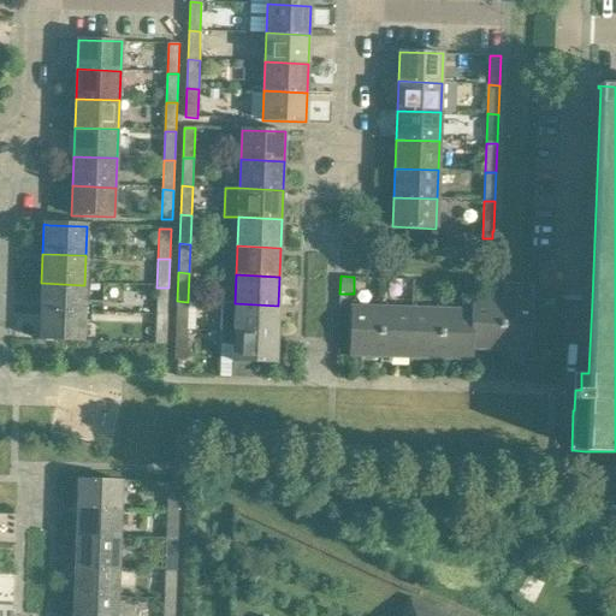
[(83,314),(84,285),(41,283),(40,313),(83,314)]
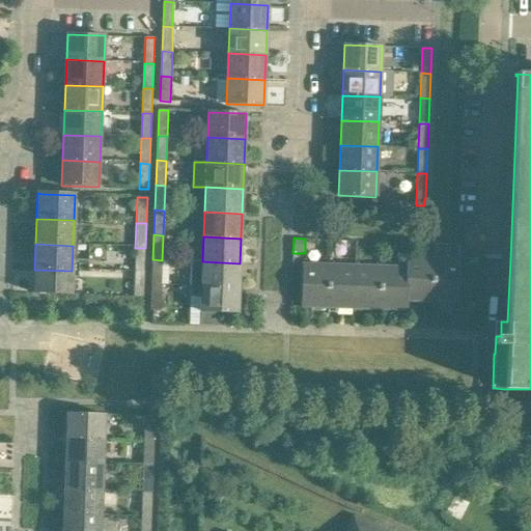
[(144,274),(145,248),(135,248),(134,273),(144,274)]
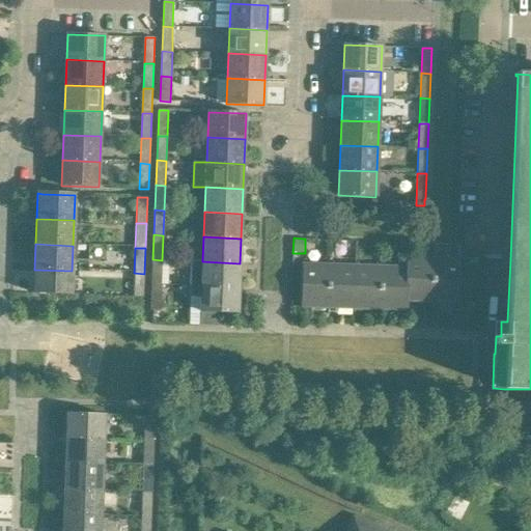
[(431,302),(432,256),(406,255),(404,263),(407,264),(406,301),(407,301),(431,302)]
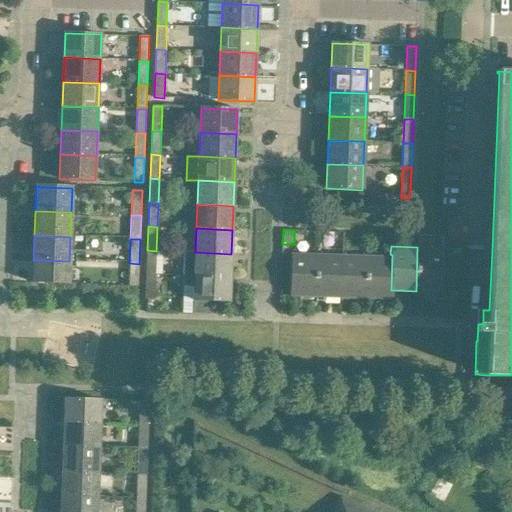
[(443,248),(417,247),(416,291),(442,291),(443,248)]
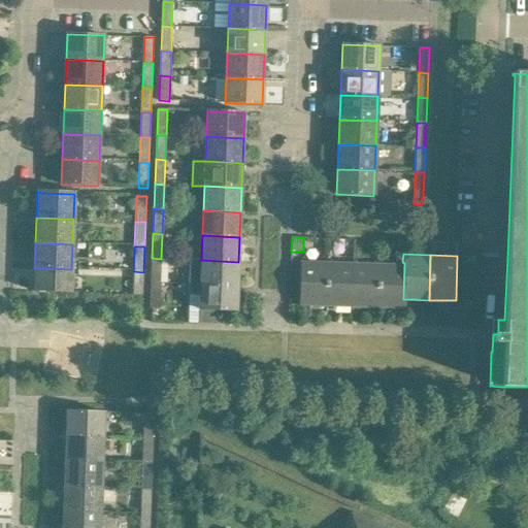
[(160,284),(161,259),(152,258),(151,283),(160,284)]
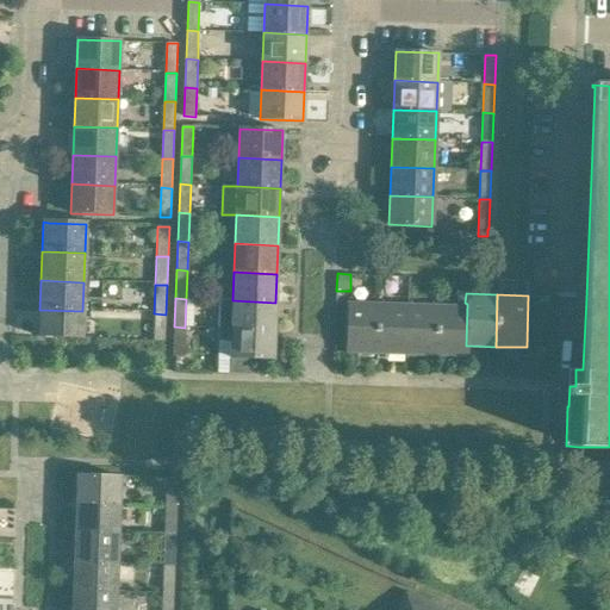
[(274,330),(275,303),(232,300),(221,300),(219,329),(231,329),(274,330)]
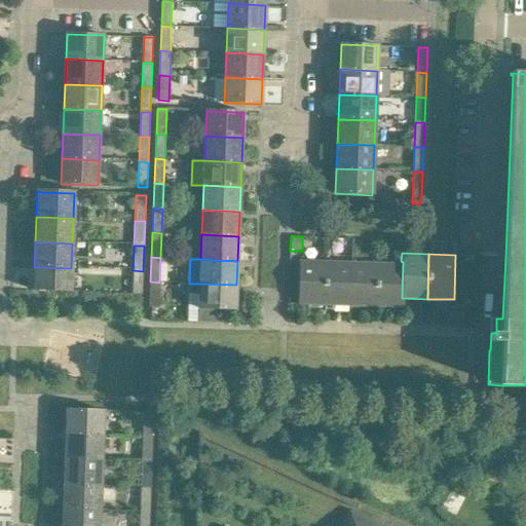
[(325,305),(327,260),(299,259),(297,304),(325,305)]
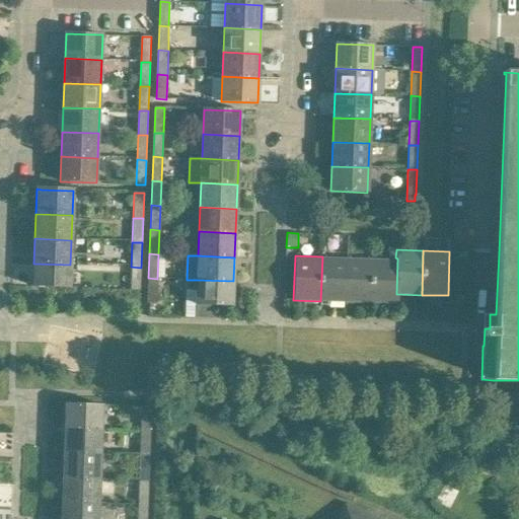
[(346,301),(348,256),(322,256),(320,301),(346,301)]
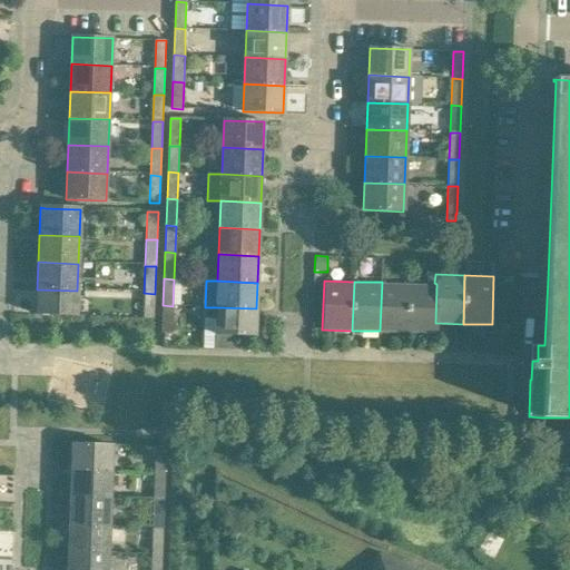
[(408,332),(410,283),(382,282),(380,331),(408,332)]
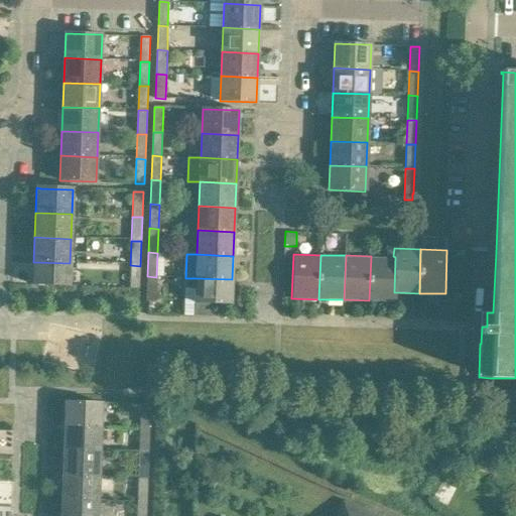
[(395,257),(393,256),(371,256),(369,300),(395,301),(395,292),(394,292),(395,257)]
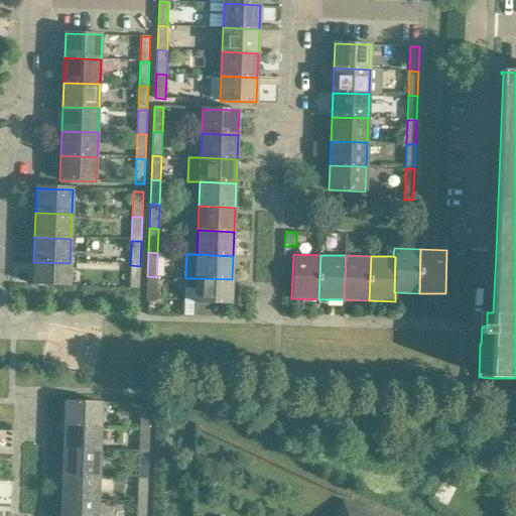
[(69,287),(70,263),(33,262),(32,286),(69,287)]
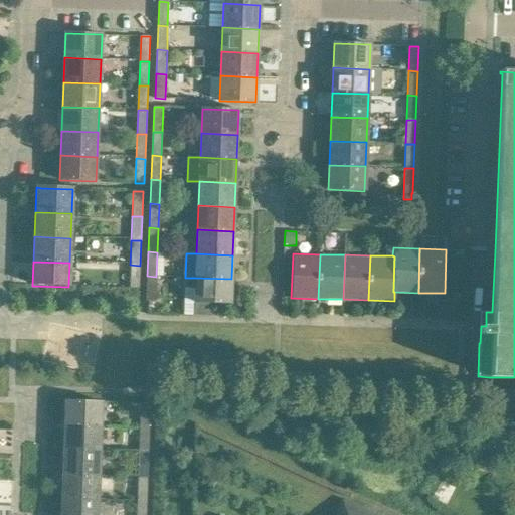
[(139,290),(140,266),(130,265),(129,290),(139,290)]
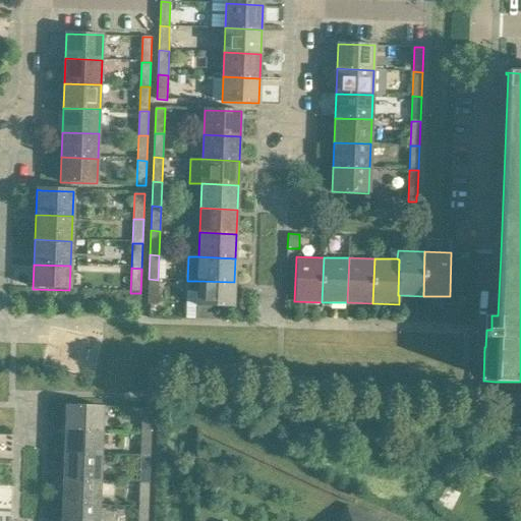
[(157,305),(158,280),(149,279),(148,304),(157,305)]
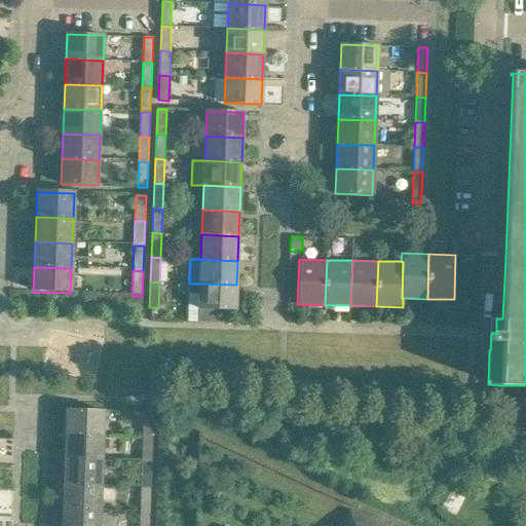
[(235,310),(236,285),(199,284),(189,284),(189,294),(199,294),(198,309),(198,323),(224,324),(224,310),(229,310),(232,310),(235,310)]
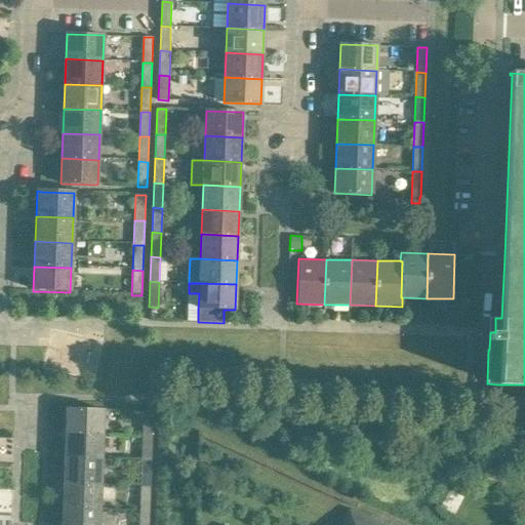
[(103,436),(104,410),(67,409),(66,434),(103,436)]
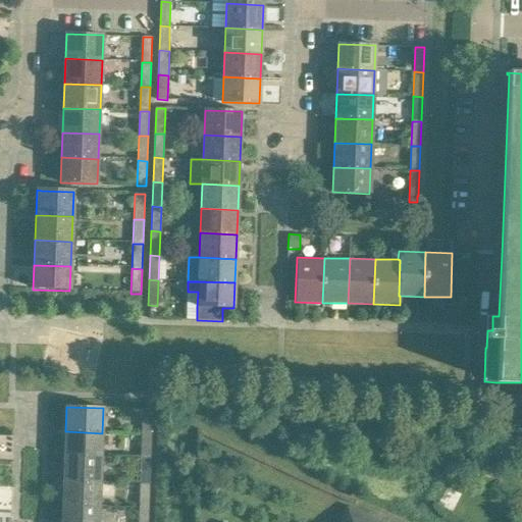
[(151,435),(152,410),(143,410),(142,435),(151,435)]
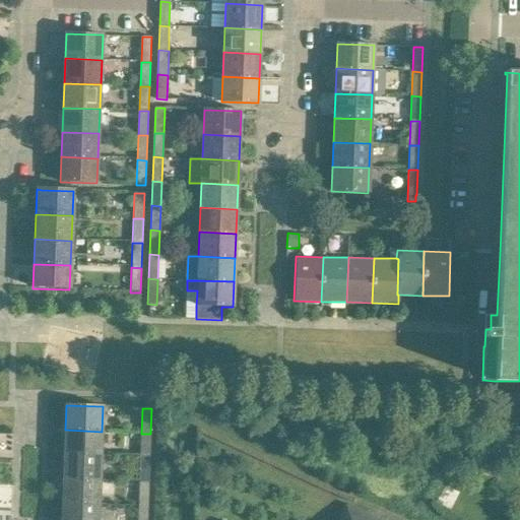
[(101,456),(102,432),(65,430),(64,454),(101,456)]
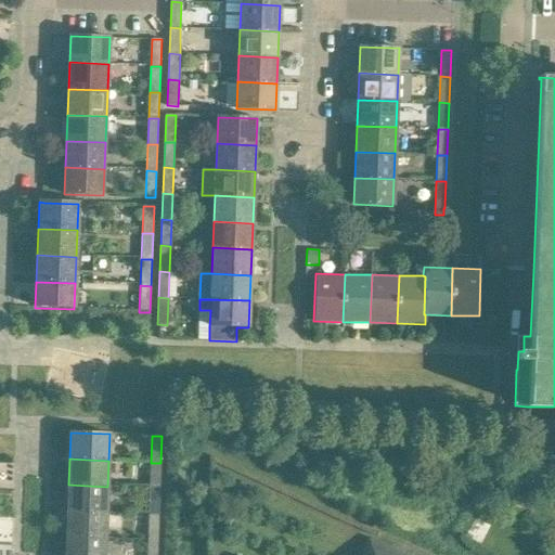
[(159,489),(160,463),(151,463),(150,488),(159,489)]
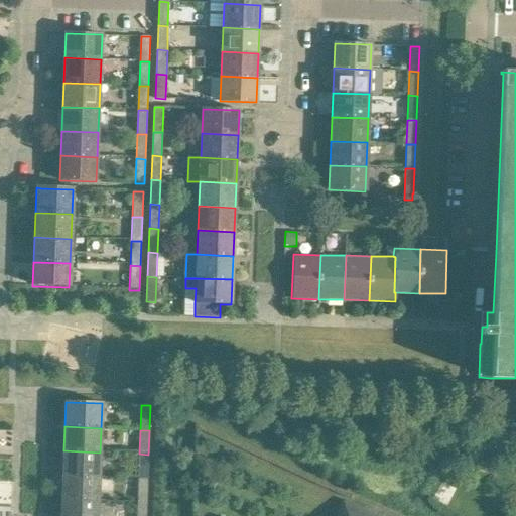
[(99,477),(100,453),(63,450),(62,475),(99,477)]
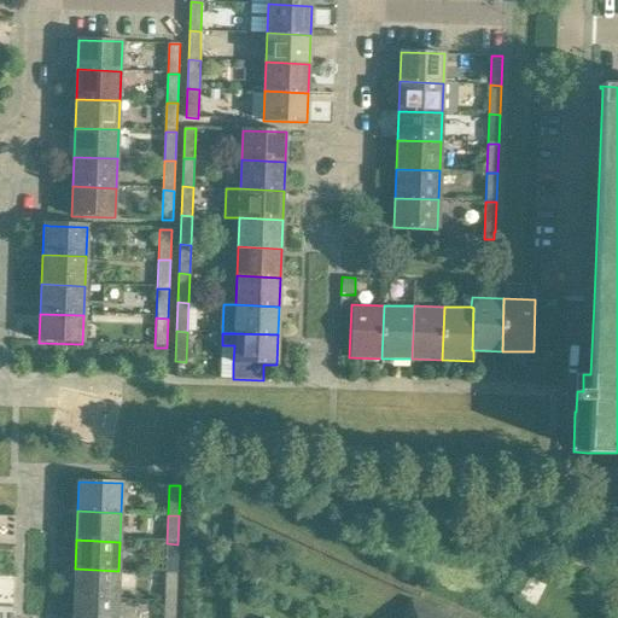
[(176,573),(178,544),(167,543),(167,572),(176,573)]
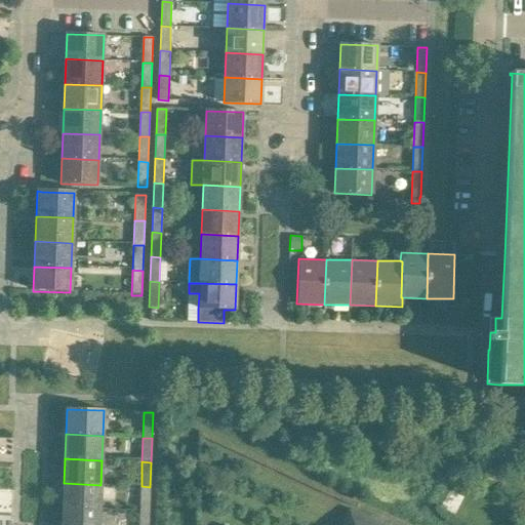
[(101,509),(101,485),(64,483),(63,508),(101,509)]
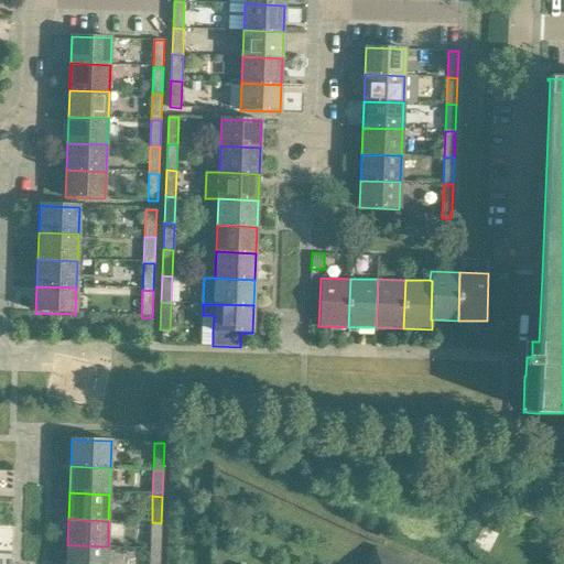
[(161,550),(161,523),(152,522),(151,549),(161,550)]
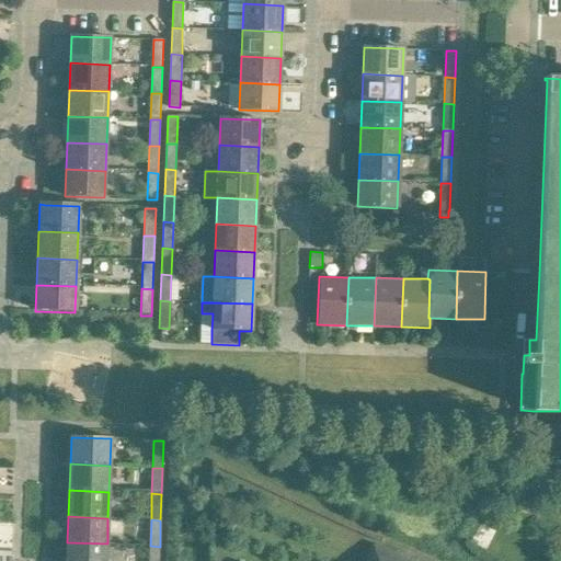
[(539,531),(552,537),(557,527),(544,521),(539,531)]
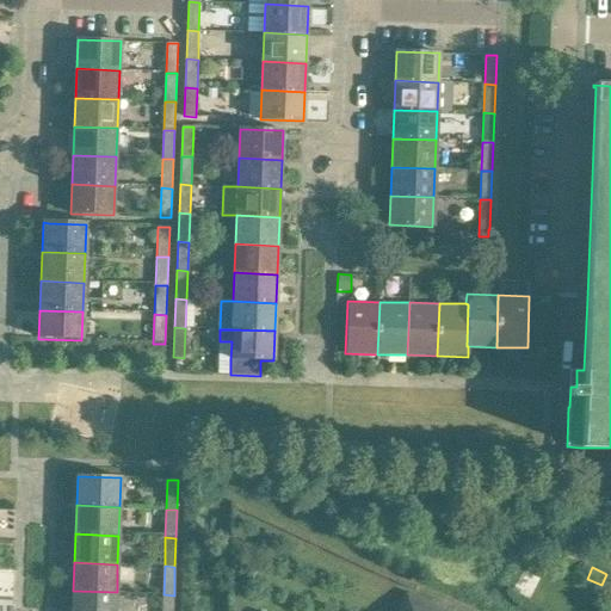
[(115,610),(117,592),(73,591),(72,610),(115,610)]
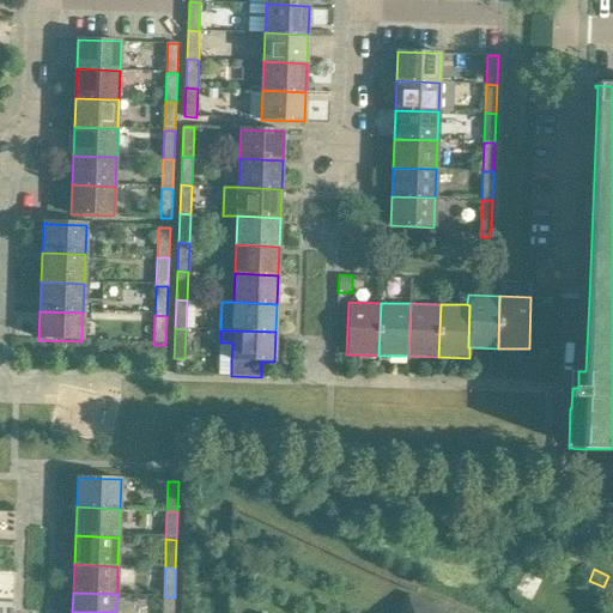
[(174,612),(175,598),(164,596),(163,612),(174,612)]
